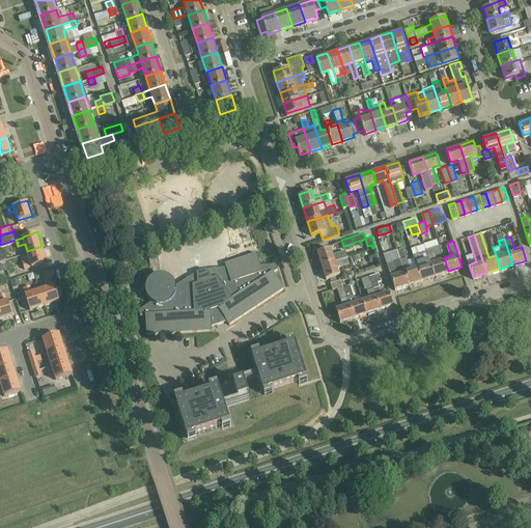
[(448,271),(444,257),(439,244),(426,248),(435,275),(448,271)]
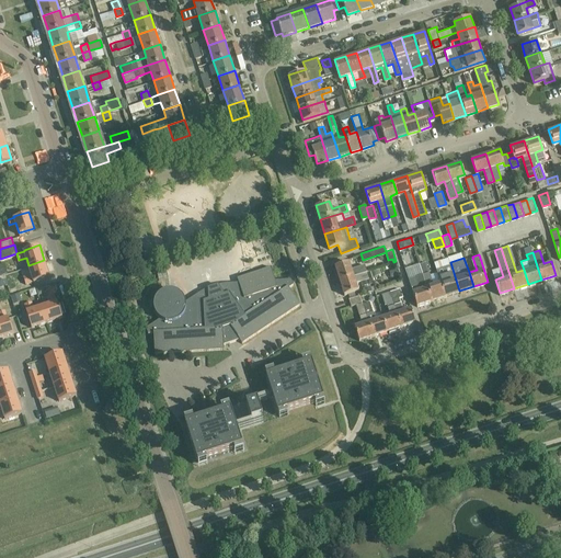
[(33,281),(38,279),(49,275),(44,260),(29,265),(32,273),(24,275),(26,282),(33,280),(33,281)]
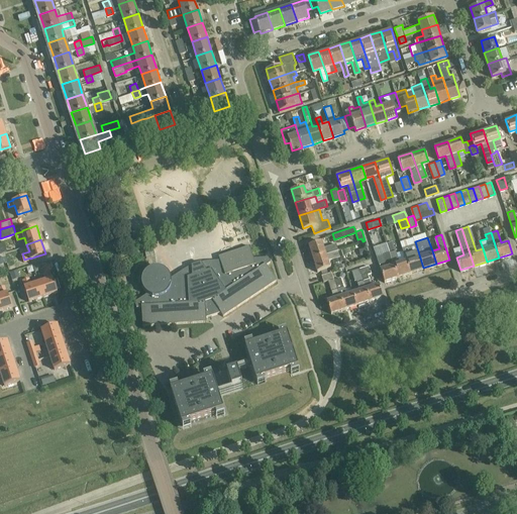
[(336,242),(324,246),(321,239),(309,244),(313,258),(338,248),(336,242)]
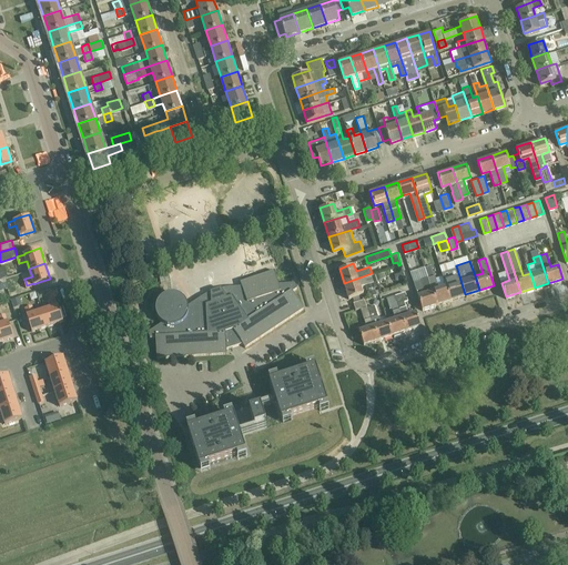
[(446,285),(439,288),(432,263),(424,265),(436,304),(450,299),(446,285)]
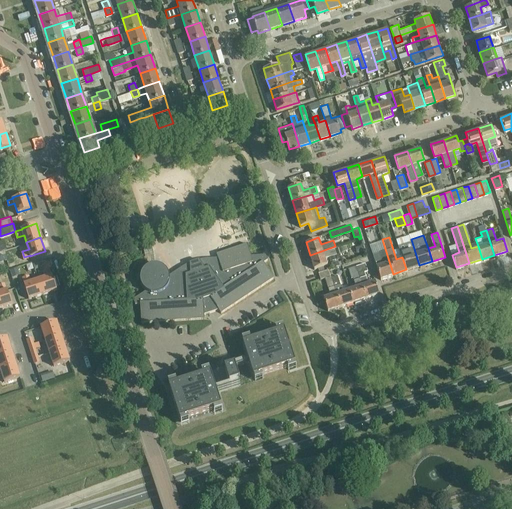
[(381,278),(393,274),(382,239),(376,241),(383,263),(377,265),(381,278)]
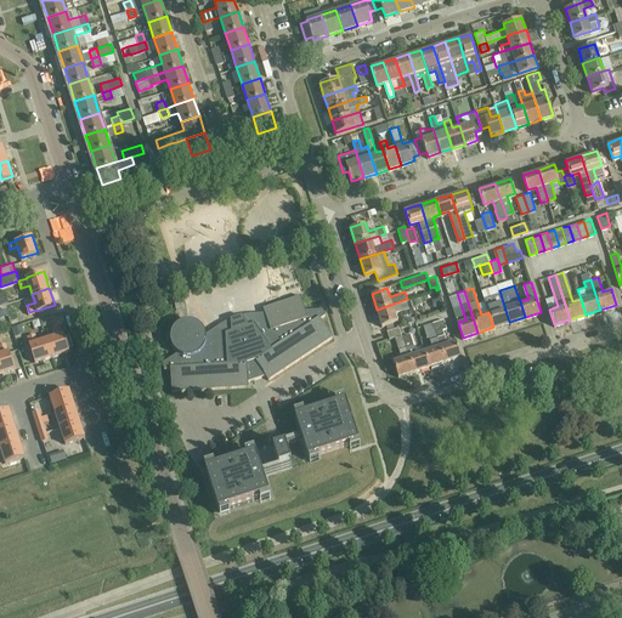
[(493,327),(509,322),(499,290),(499,292),(484,296),(488,312),(493,327)]
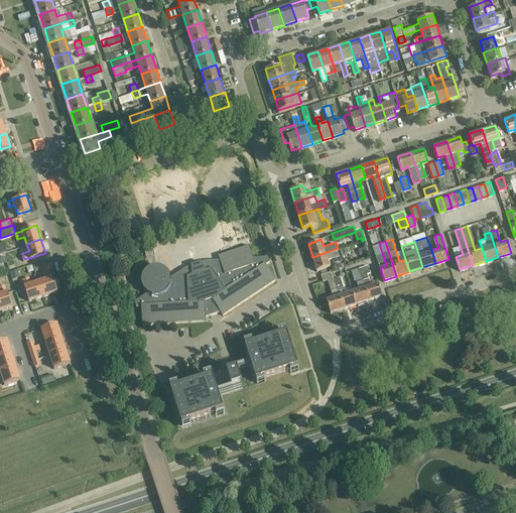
[(147,291),(134,299),(136,304),(141,304),(142,324),(206,319),(206,314),(220,310),(223,313),(276,278),(265,263),(270,260),(268,255),(253,256),(249,244),(218,254),(220,258),(213,258),(208,258),(198,261),(191,263),(184,267),(175,272),(170,275),(169,272),(167,270),(165,268),(161,266),(158,265),(154,265),(151,266),(148,267),(145,270),(143,272),(142,277),(141,280),(142,282),(142,285),(144,288),(147,291)]
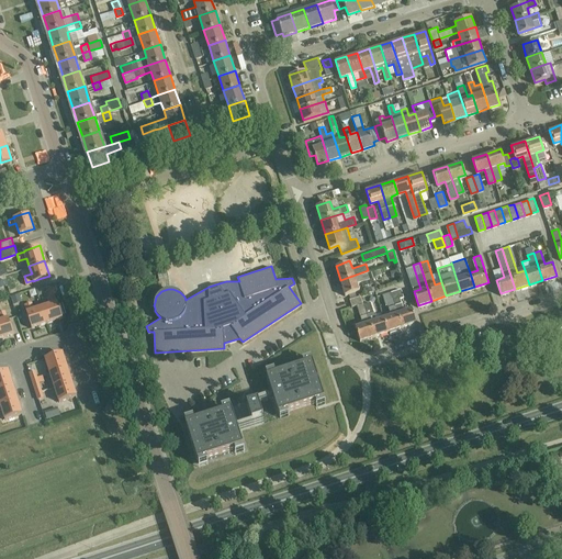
[(166,266),(156,268),(159,278),(159,279),(168,277),(168,276),(166,266)]
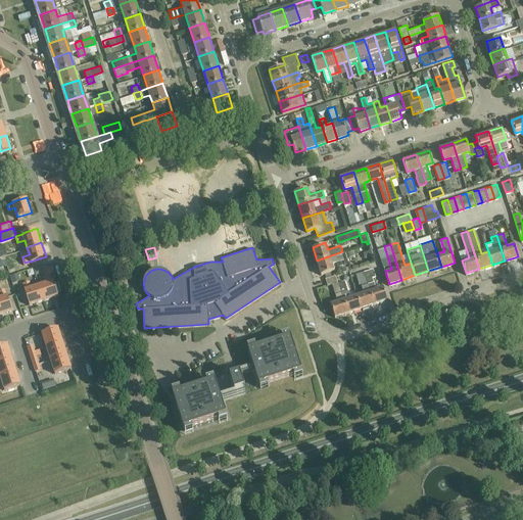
[(353,249),(343,252),(345,257),(355,253),(353,249)]
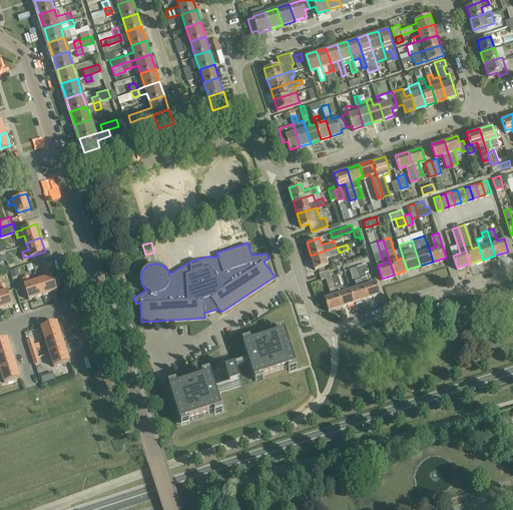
[(328,264),(326,258),(330,256),(331,256),(333,255),(336,253),(338,253),(336,246),(311,256),(315,269),(328,264)]
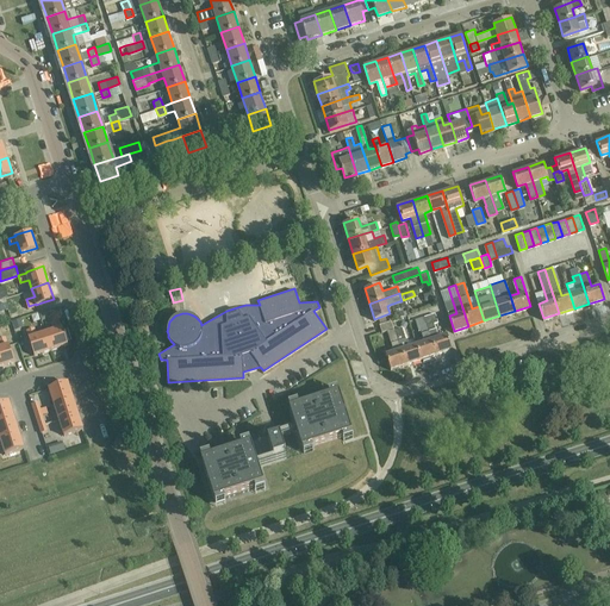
[(435,322),(439,320),(435,312),(424,316),(436,354),(452,348),(447,333),(439,336),(435,322)]
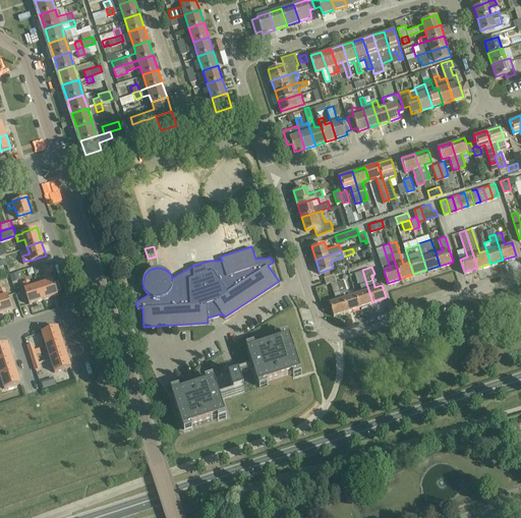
[(360,306),(372,302),(362,270),(354,272),(357,282),(359,281),(362,291),(355,293),(360,306)]
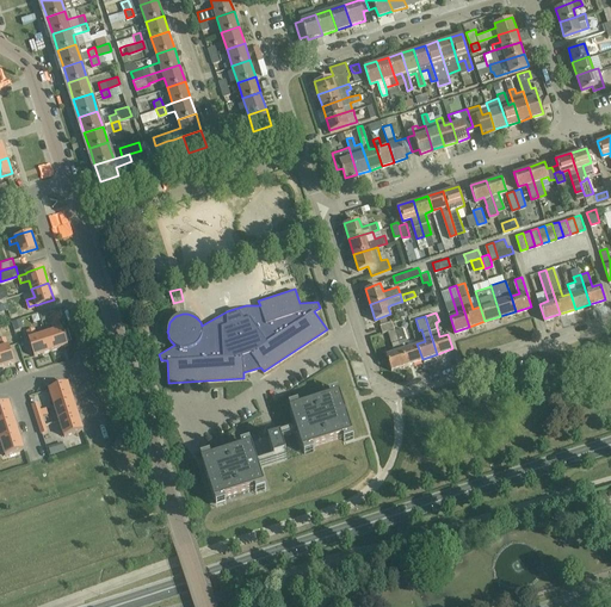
[(54,328),(45,332),(51,348),(68,344),(62,327),(61,327),(59,319),(51,321),(54,328)]
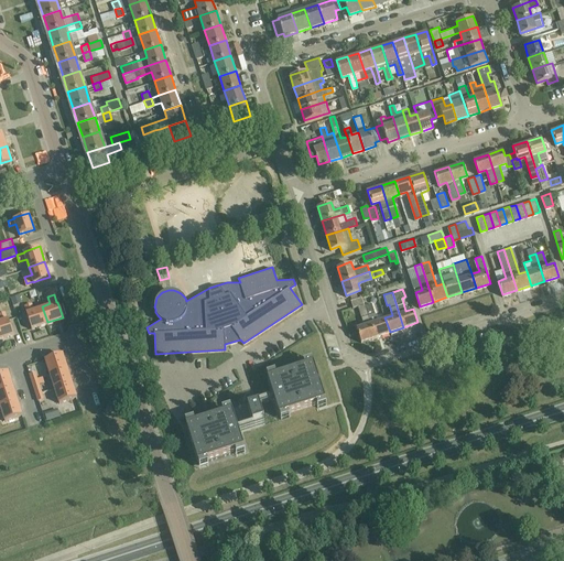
[(375,336),(365,304),(361,295),(350,299),(353,306),(358,304),(365,324),(357,326),(361,341),(375,336)]
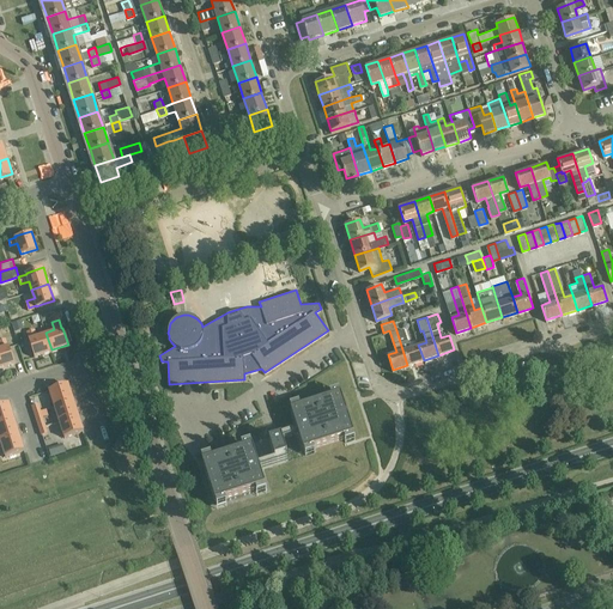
[(35,328),(28,330),(30,338),(29,339),(35,355),(52,349),(46,333),(37,335),(35,328)]
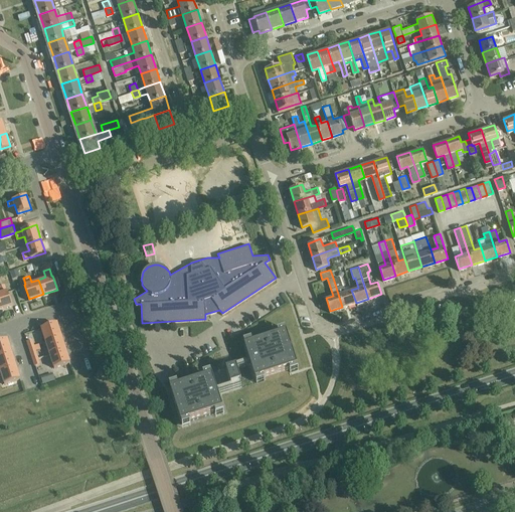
[(351,290),(345,292),(339,276),(333,278),(342,307),(356,303),(351,290)]
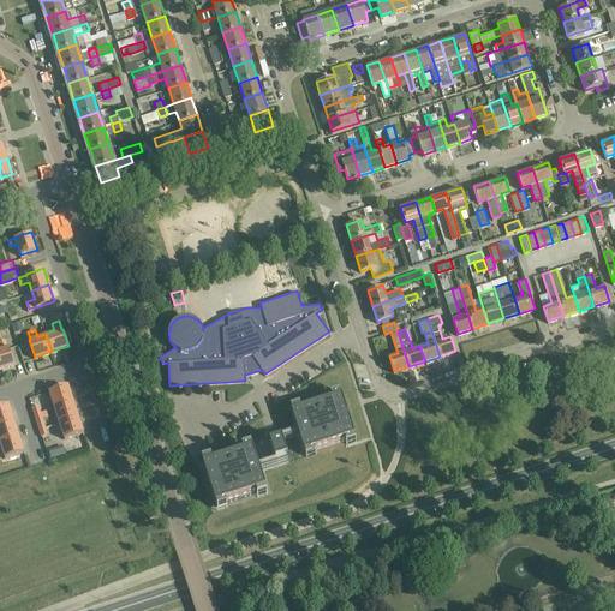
[(0,367),(15,363),(11,352),(10,347),(9,347),(5,339),(0,340),(0,347),(0,349),(0,348),(0,367)]
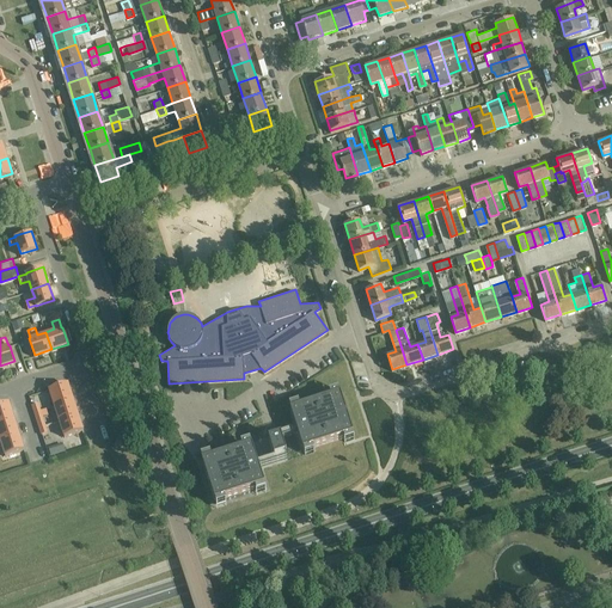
[(73,398),(68,381),(49,388),(54,404),(73,398)]
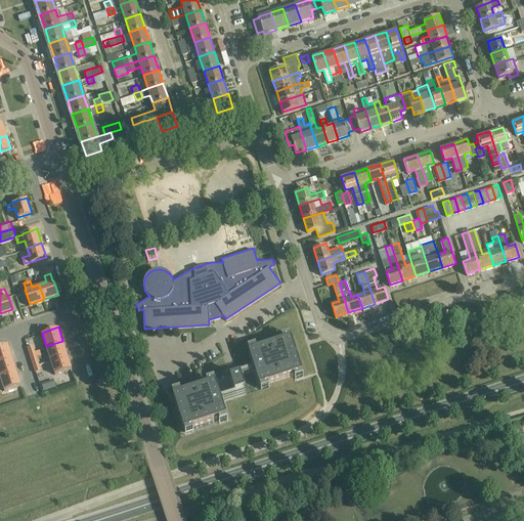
[(291,336),(249,349),(253,364),(260,384),(302,370),(291,336)]
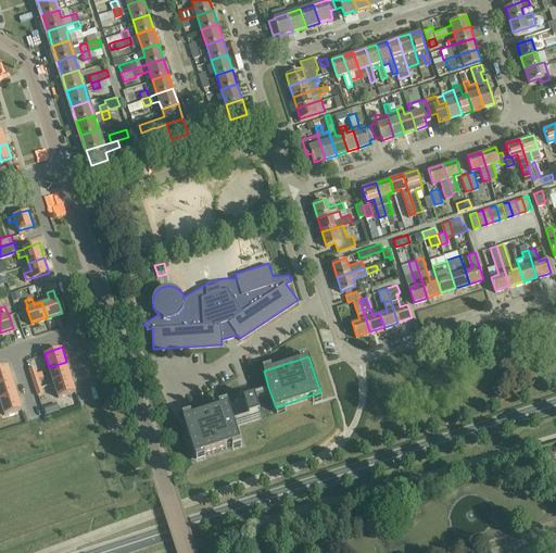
[(53,381),(71,376),(66,362),(49,367),(53,381)]
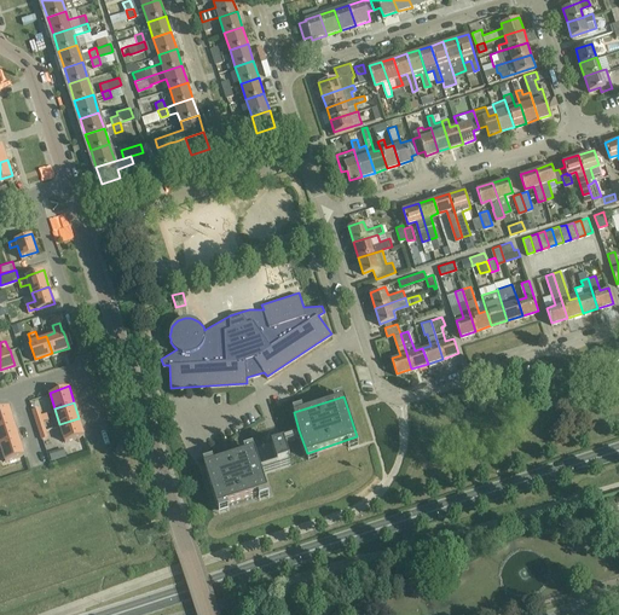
[(0,425),(13,422),(9,405),(0,407),(0,425)]
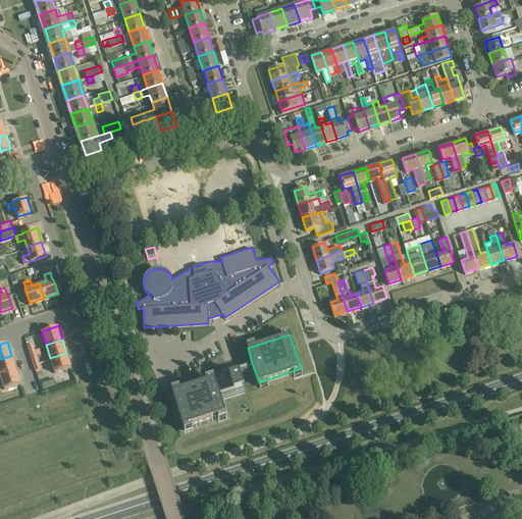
[(37,355),(41,353),(39,347),(35,349),(35,348),(30,350),(34,363),(39,361),(37,355)]
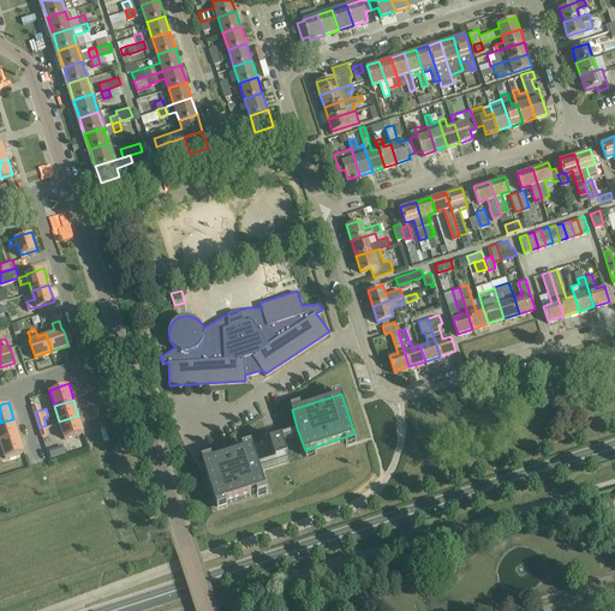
[(59,421),(64,437),(83,431),(78,415),(59,421)]
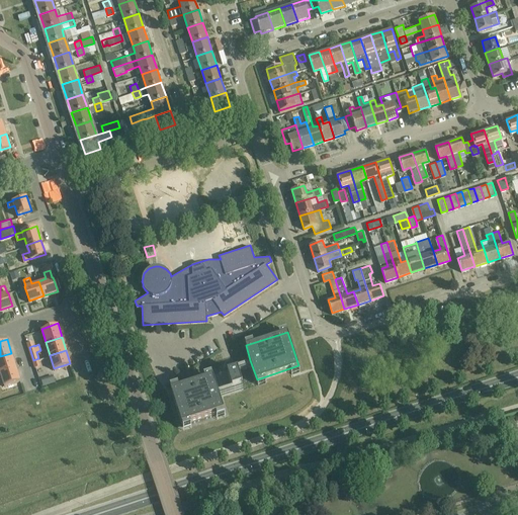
[(0,370),(16,366),(11,353),(0,356),(0,370)]
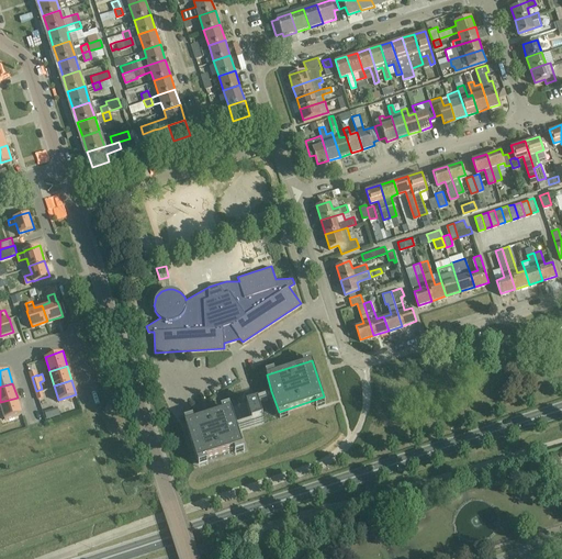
[(22,412),(18,398),(0,402),(0,403),(4,417),(22,412)]
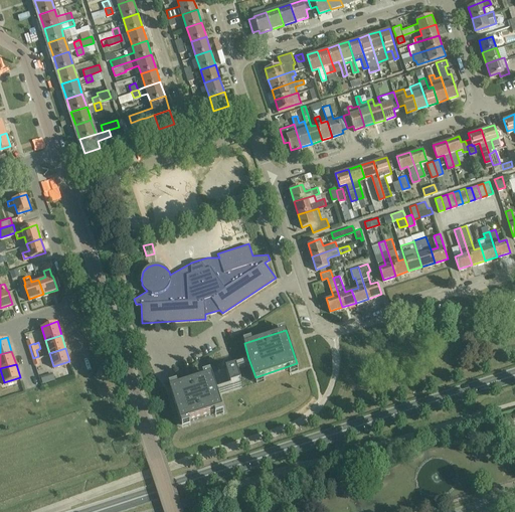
[(236,366),(226,370),(230,384),(241,381),(236,366)]
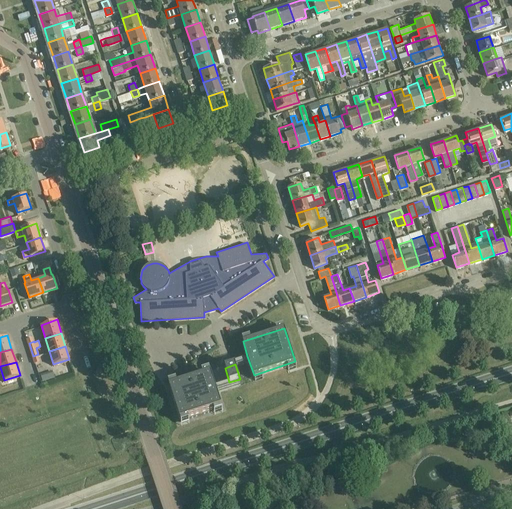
[(222,406),(211,372),(169,386),(180,419),(222,406)]
